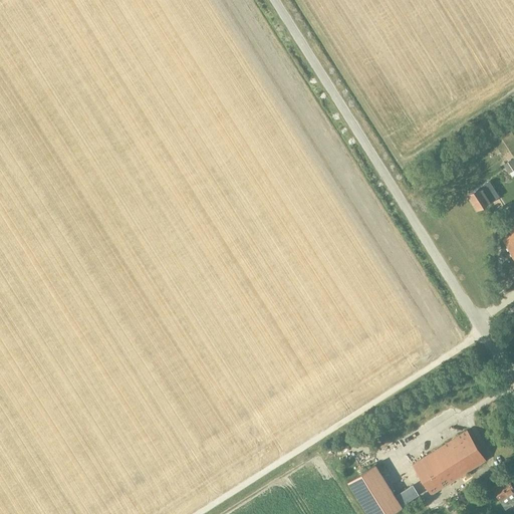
[(509,172),(513,168),(513,158),(512,156),(503,162),(509,172)]
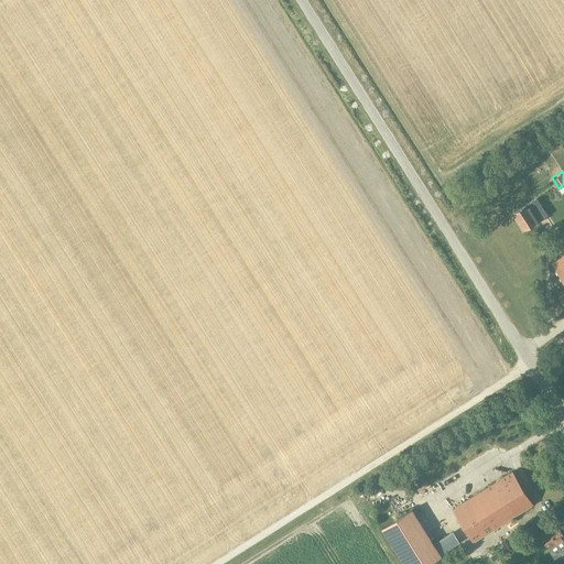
[(546,215),(537,199),(537,198),(512,214),(522,230),(546,215)]
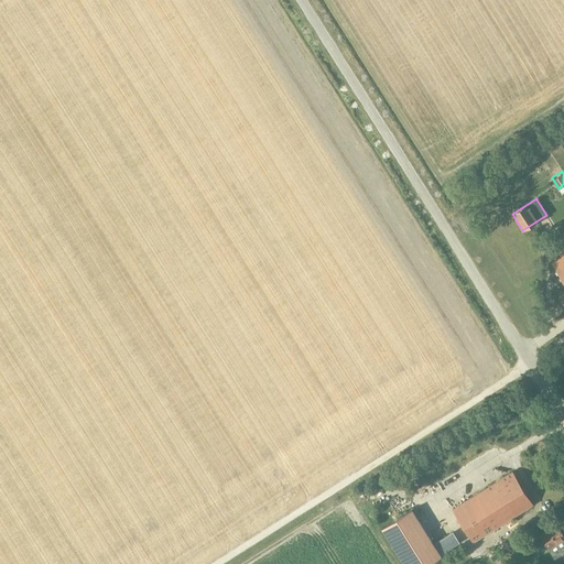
[(563,282),(563,255),(552,262),(563,282)]
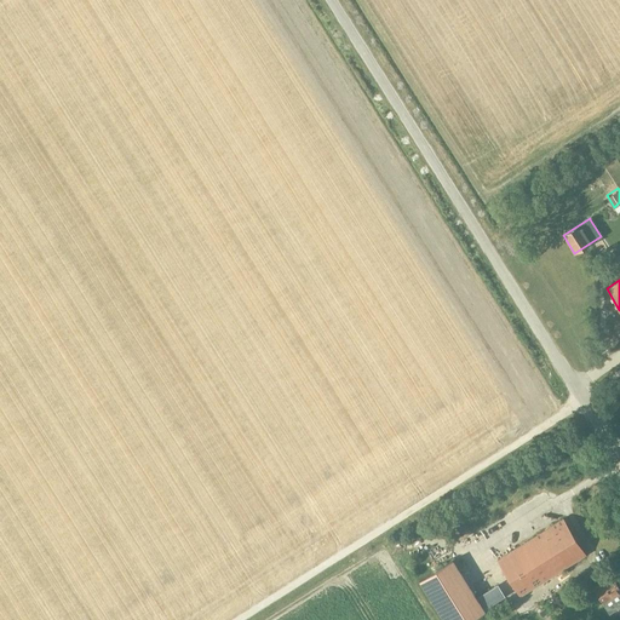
[(520,596),(585,555),(562,520),(498,560),(520,596)]
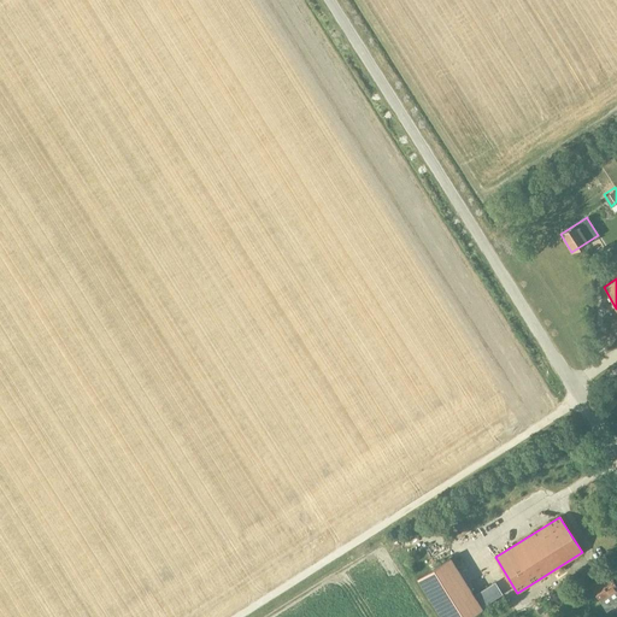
[(440,616),(468,616),(482,609),(451,558),(417,579),(440,616)]
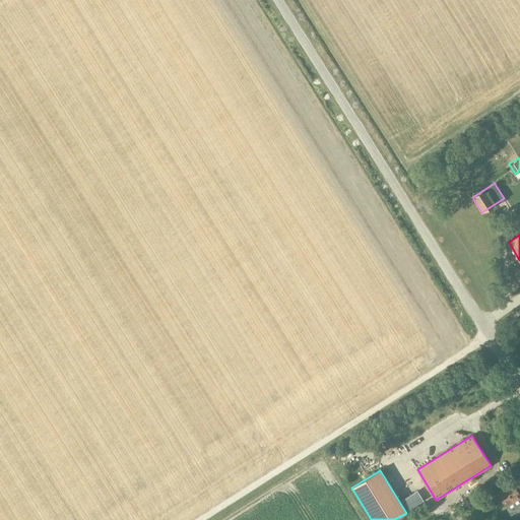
[(519,508),(519,499),(519,498),(519,497),(519,494),(513,482),(498,493),(506,506),(509,511),(518,506),(519,508)]
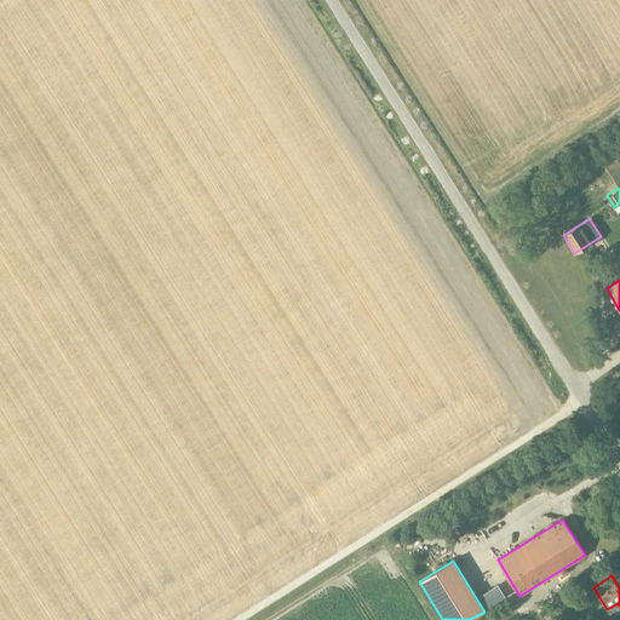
[(503,586),(480,601),(486,609),(509,595),(503,586)]
